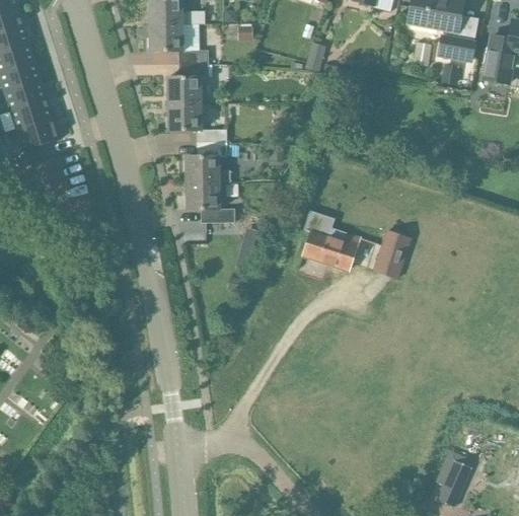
[(149,24),(183,23),(205,23),(205,10),(183,10),(182,0),(149,0),(149,24)]
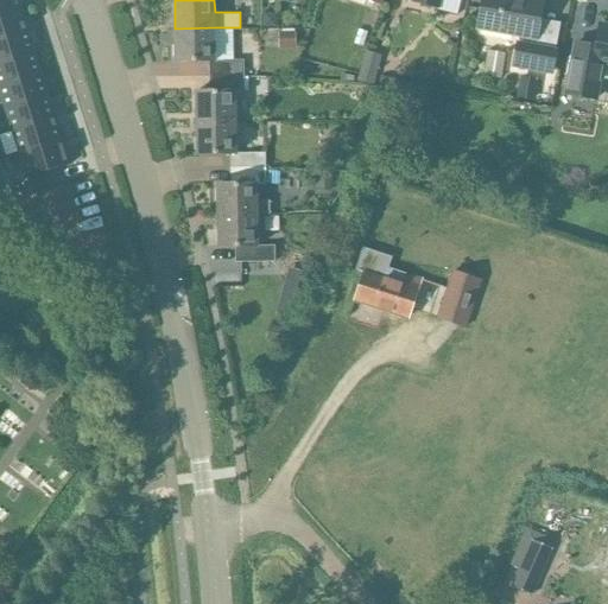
[(482,0),(479,24),(537,35),(543,0),(482,0)]
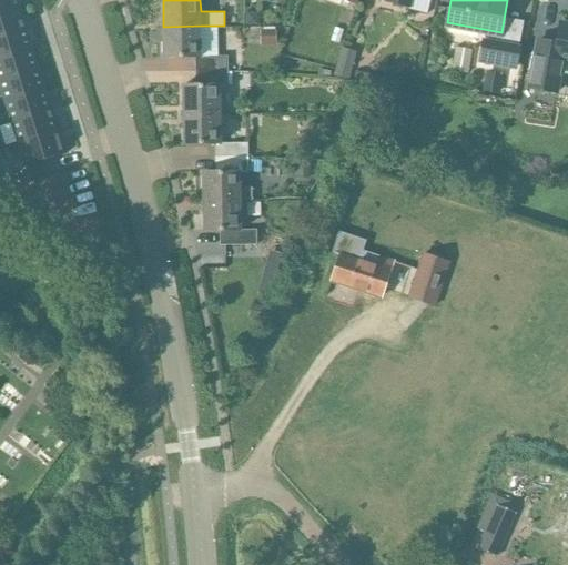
[(19,3),(0,8),(0,32),(26,24),(19,3)]
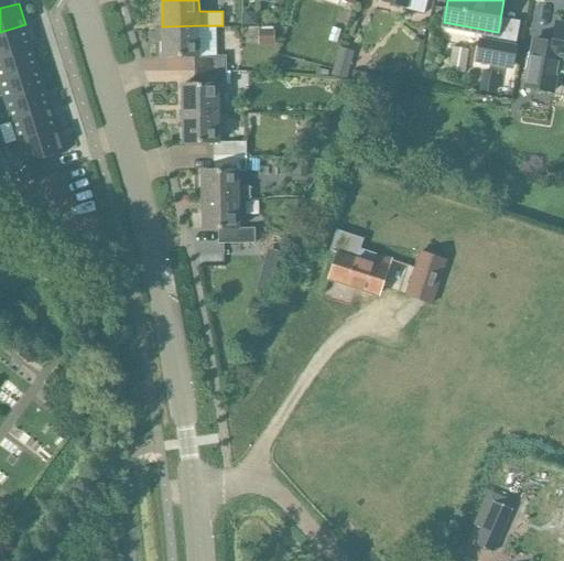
[(257,22),(257,13),(253,10),(245,9),(243,22),(257,22)]
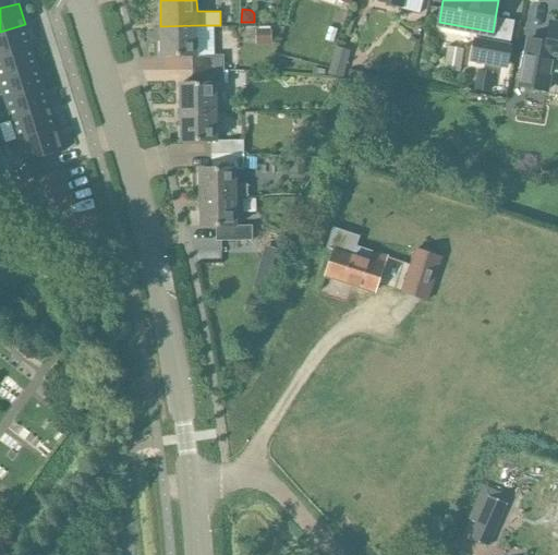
[(520,83),(547,88),(553,58),(557,58),(557,22),(552,21),(547,41),(529,38),(520,83)]
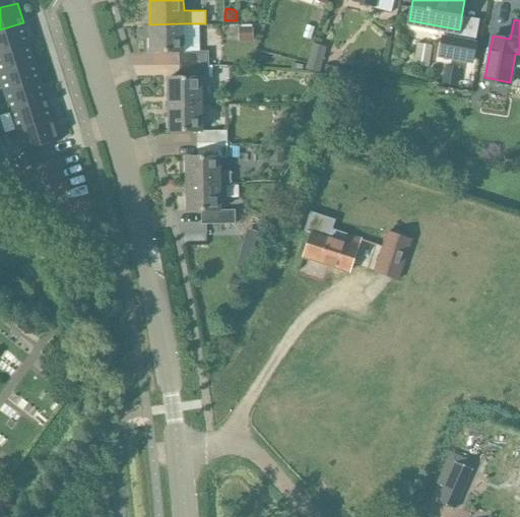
[(0,29),(0,51),(29,42),(23,22),(0,29)]
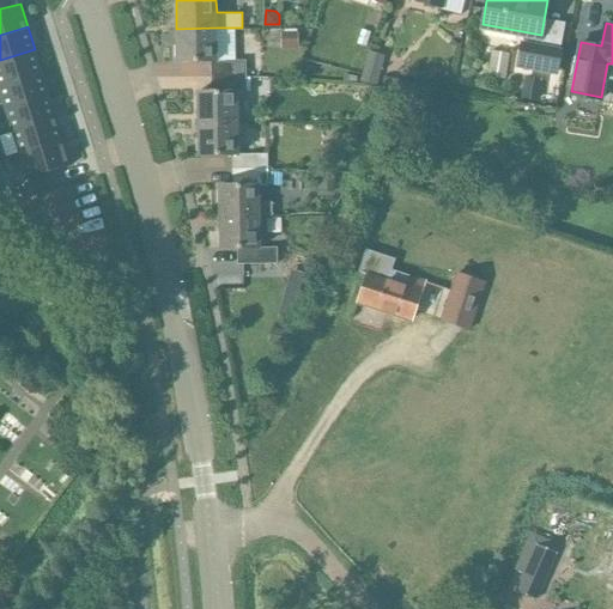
[(198,90),(199,122),(238,121),(237,89),(247,89),(246,59),(217,60),(217,28),(176,29),(177,60),(210,60),(211,90),(198,90)]
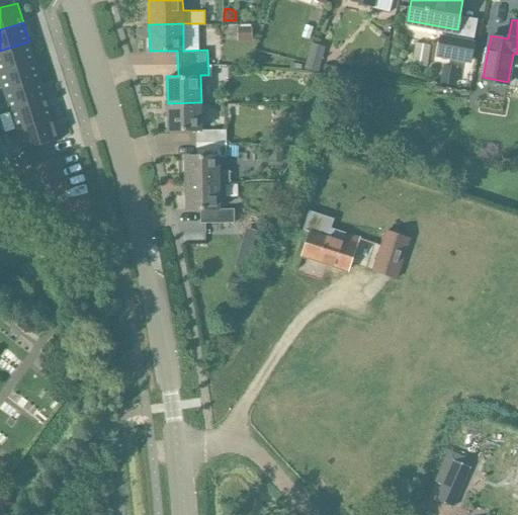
[(471,62),(476,38),(440,32),(436,56),(471,62)]
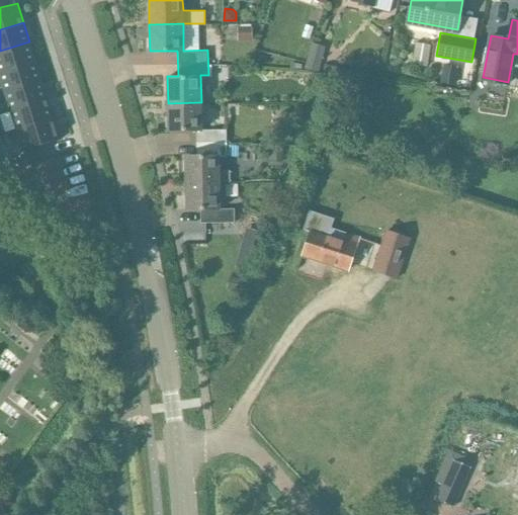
[(415,61),(431,62),(432,40),(416,39),(415,61)]
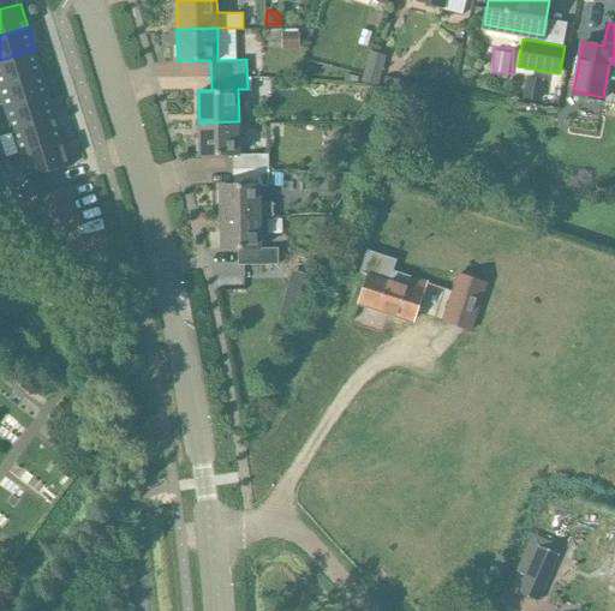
[(35,49),(0,60),(0,85),(42,72),(35,49)]
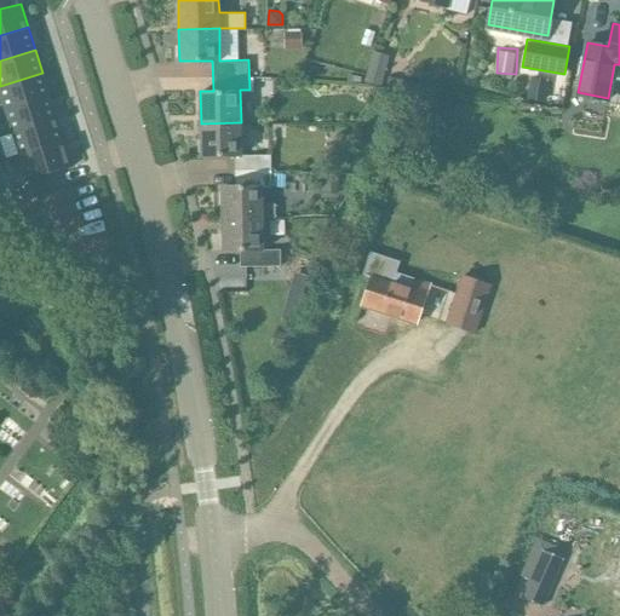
[(373,50),(365,79),(382,84),(389,53),(373,50)]
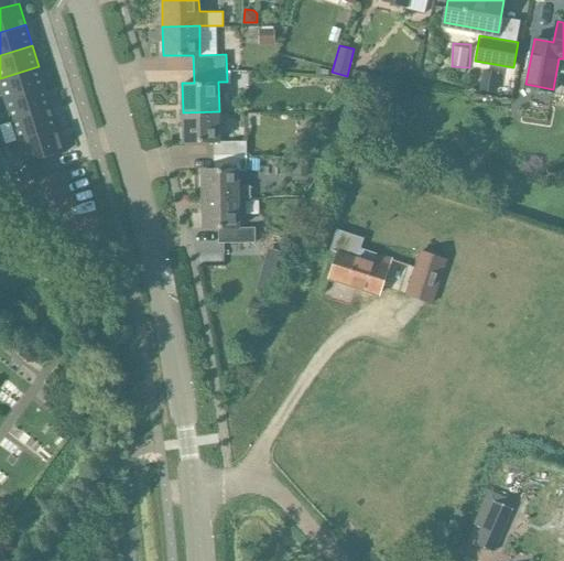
[(0,83),(6,100),(45,87),(39,66),(0,78),(0,83)]
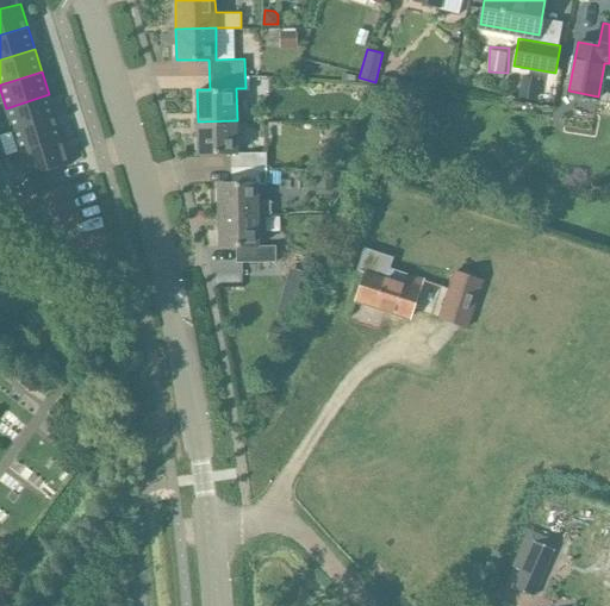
[(56,117),(49,94),(6,108),(13,131),(56,117)]
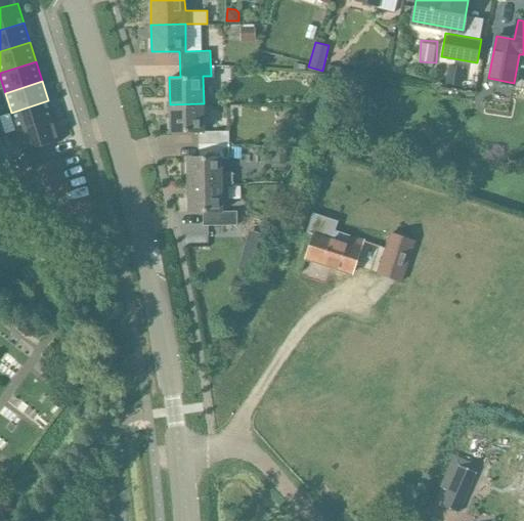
[(17,132),(54,120),(48,100),(11,113),(17,132)]
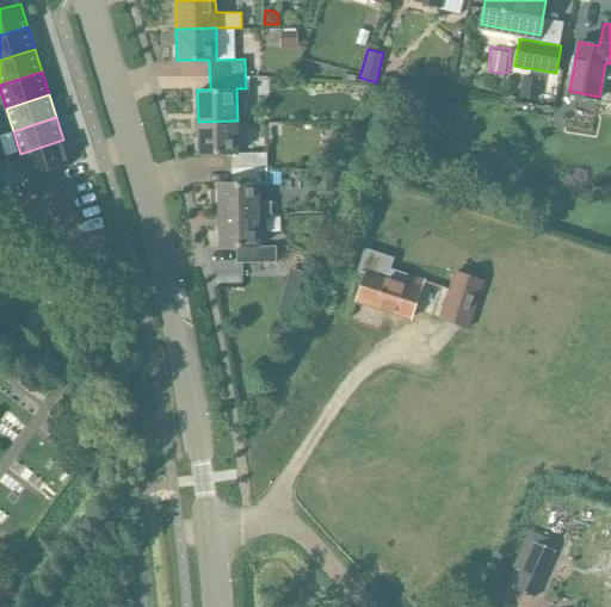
[(218,183),(220,215),(259,214),(259,212),(271,212),(271,198),(259,198),(259,183),(267,181),(266,152),(238,153),(238,121),(198,122),(198,153),(232,153),(232,183),(218,183)]
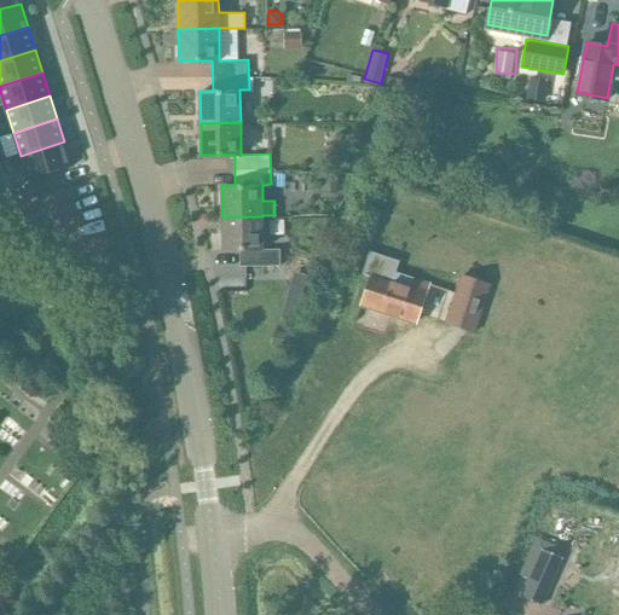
[(71,164),(64,141),(21,156),(28,179),(71,164)]
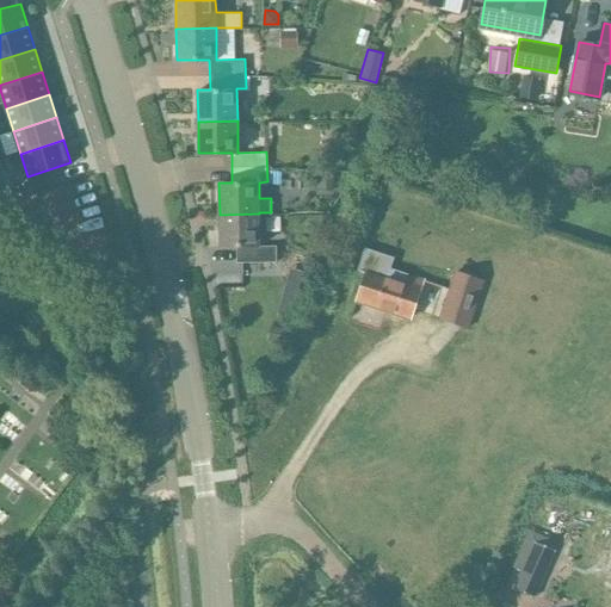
[(48,186),(43,172),(28,177),(32,191),(48,186)]
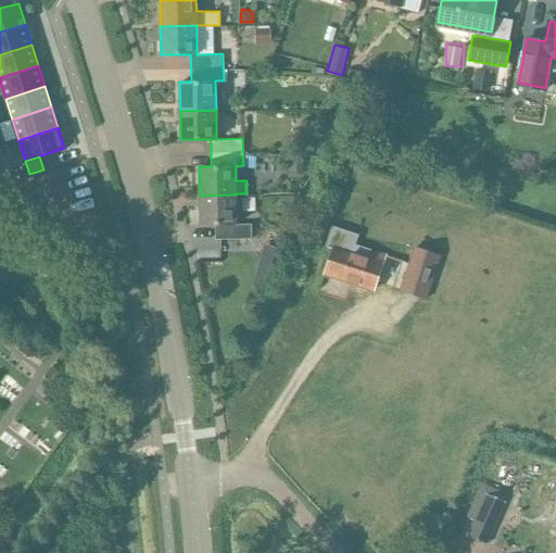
[(0,168),(0,179),(1,184),(10,180),(5,167),(0,168)]
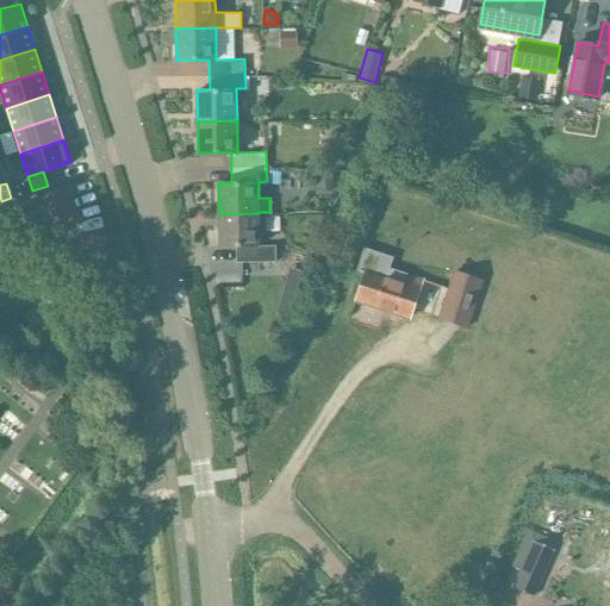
[(236,245),(236,261),(275,260),(275,244),(259,244),(259,213),(219,214),(219,245),(236,245)]
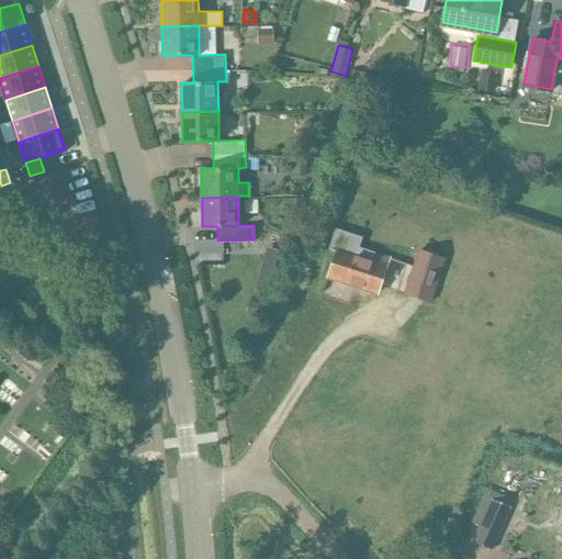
[(337,226),(329,248),(338,250),(329,276),(378,291),(389,257),(377,253),(359,246),(362,235),(337,226)]
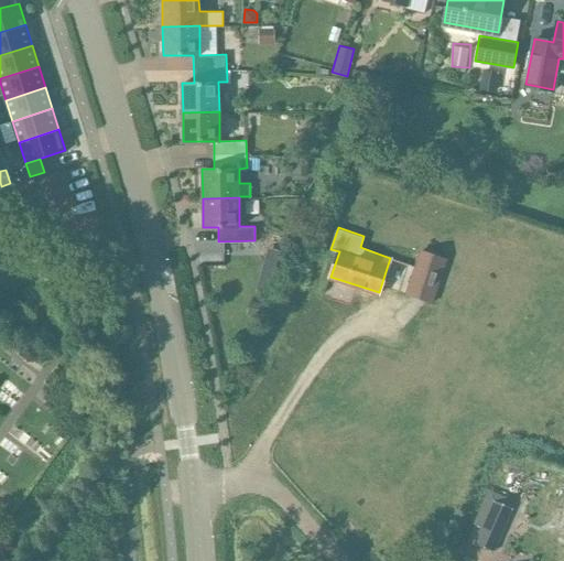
[(420,249),(405,293),(433,303),(447,258),(420,249)]
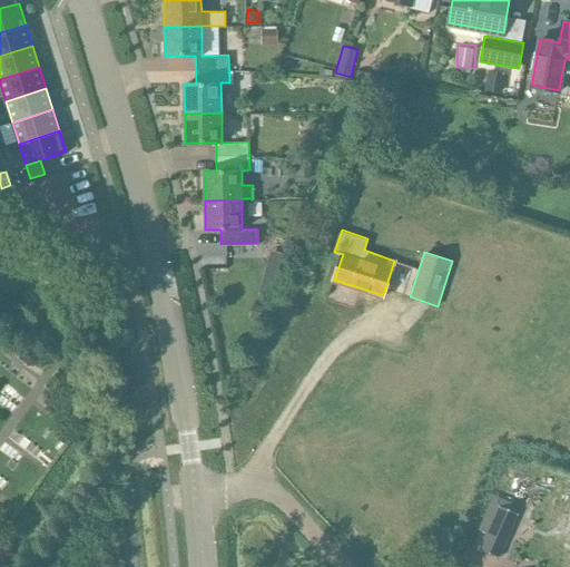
[(499,505),(480,548),(498,556),(518,512),(499,505)]
